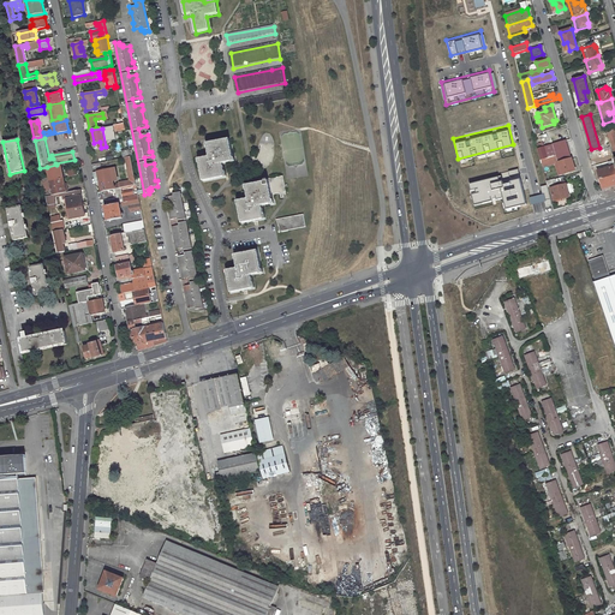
[(226,178),(224,163),(234,162),(230,139),(208,144),(210,157),(199,159),(203,181),(226,178)]
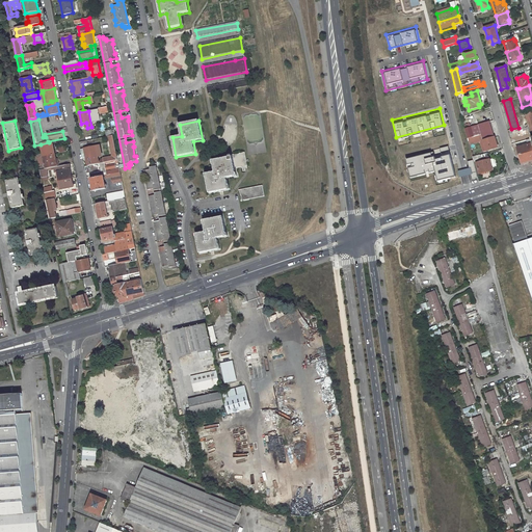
[(481,138),(483,137),(486,151),(498,148),(489,122),(479,125),(482,134),(473,136),(471,127),(466,129),(469,142),(481,139),(481,138)]
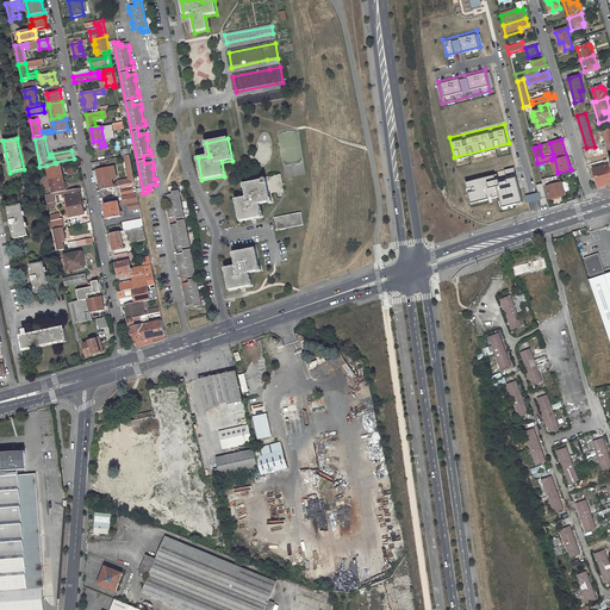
[(595,148),(597,155),(607,151),(605,144),(595,148)]
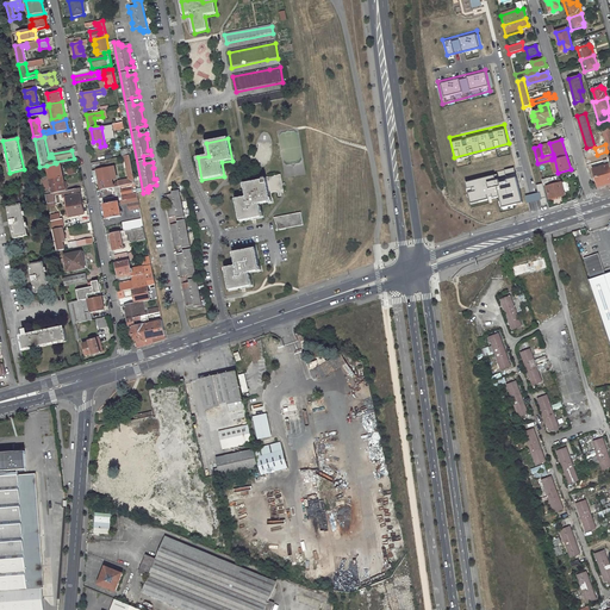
[(124,157),(125,160),(129,180),(118,182),(116,184),(114,185),(113,185),(112,180),(113,179),(113,178),(111,178),(111,176),(116,176),(114,167),(93,172),(95,184),(99,182),(101,191),(120,187),(131,185),(135,184),(130,156),(124,157)]
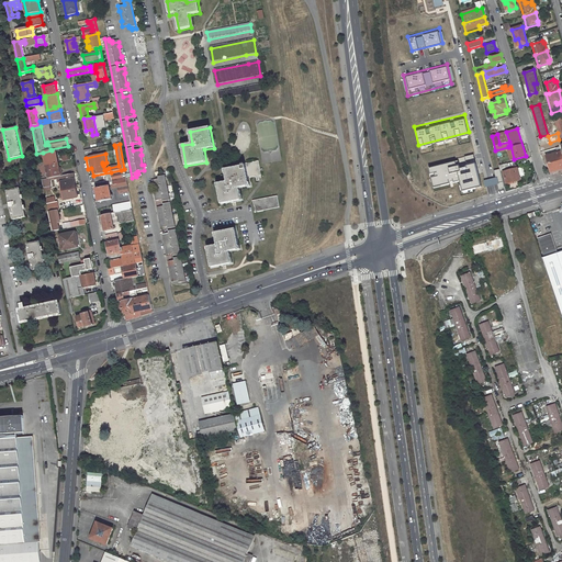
[(97,152),(110,149),(110,148),(109,146),(83,150),(85,156),(97,154),(97,152)]
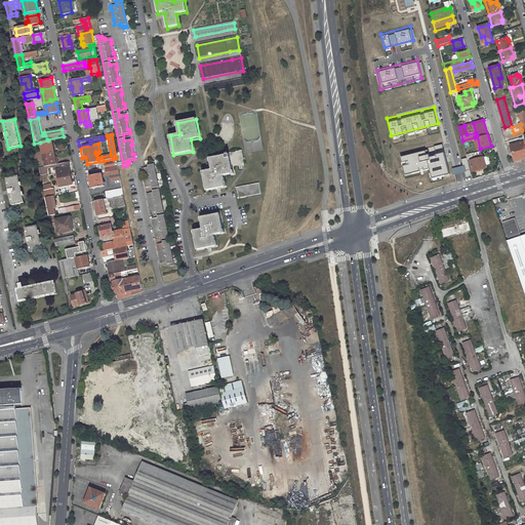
[(51,139),(48,140),(40,143),(43,155),(54,153),(51,139)]
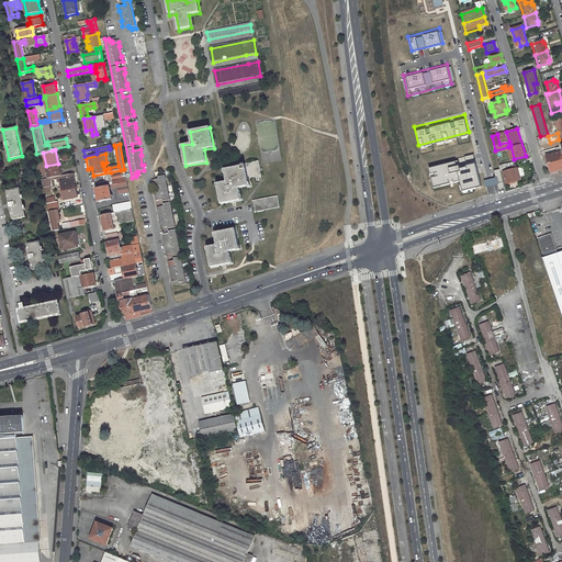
[(561,150),(547,156),(551,172),(561,168),(561,150)]
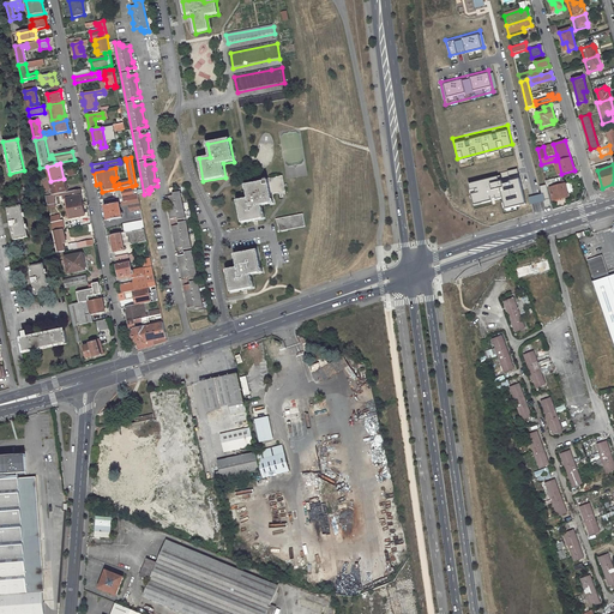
[(519,167),(468,180),(473,200),(503,193),(506,211),(529,205),(519,167)]
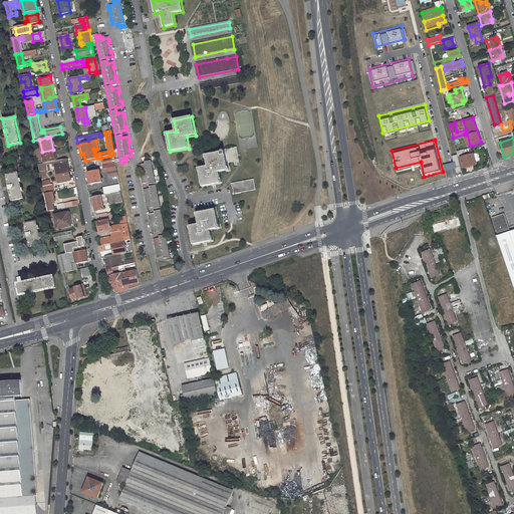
[(240,156),(240,153),(238,153),(237,147),(224,149),(224,150),(222,151),(223,152),(206,155),(208,167),(199,168),(203,187),(222,184),(220,172),(228,171),(228,168),(230,167),(229,163),(234,162),(235,167),(238,166),(237,161),(239,161),(239,156),(240,156)]
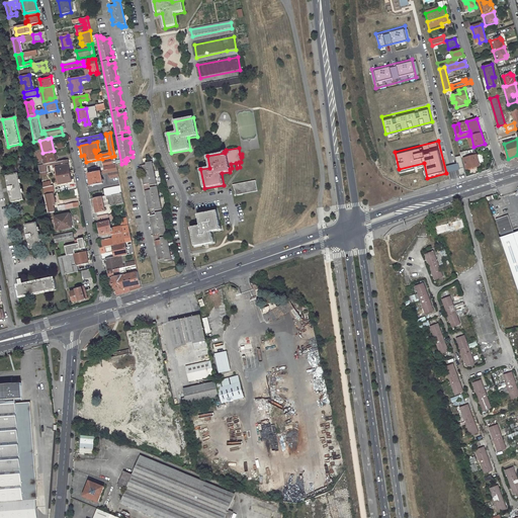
[(45,165),(56,163),(54,151),(42,153),(45,165)]
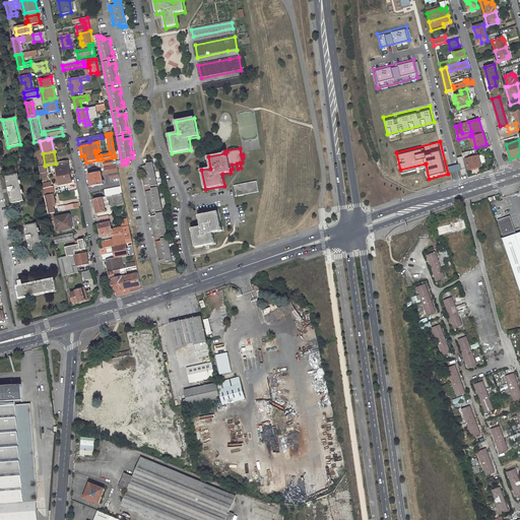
[(464,159),(466,158),(469,170),(481,167),(478,155),(476,156),(475,153),(470,154),(469,151),(462,153),(464,159)]
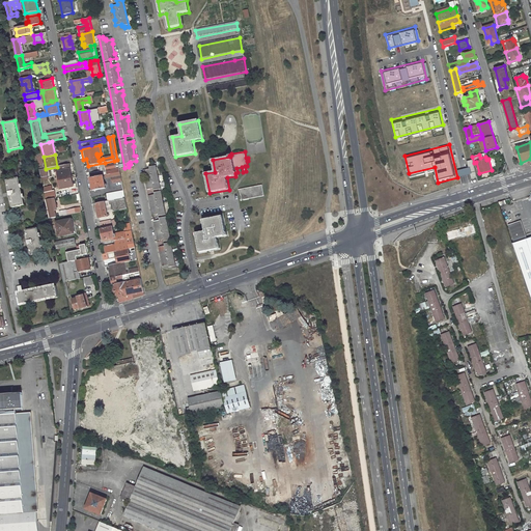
[(108,175),(111,174),(120,172),(119,168),(116,169),(114,161),(105,163),(107,171),(108,175)]
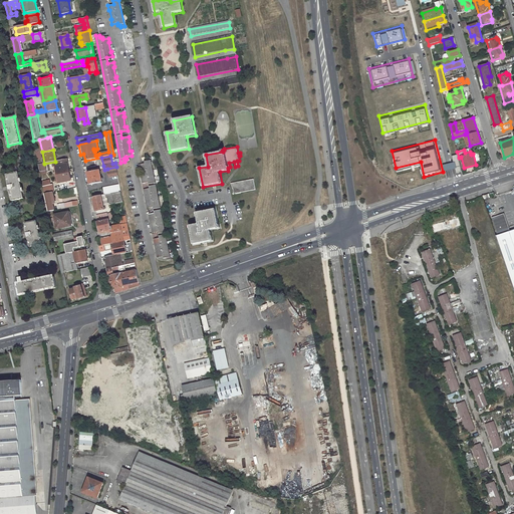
[(149,215),(150,219),(151,219),(152,228),(151,229),(152,233),(159,232),(160,238),(154,239),(154,244),(155,244),(157,253),(156,254),(157,258),(164,257),(164,259),(167,258),(167,261),(170,260),(150,158),(147,159),(147,161),(145,162),(145,164),(139,165),(140,170),(141,169),(143,179),(142,179),(143,183),(149,182),(150,188),(144,190),(145,194),(146,194),(148,203),(146,204),(147,208),(154,207),(155,213),(149,215)]
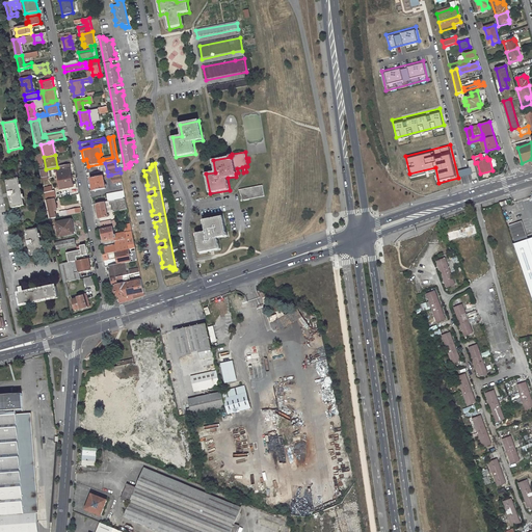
[(58,173),(56,173),(60,189),(74,186),(70,164),(57,167),(58,173)]
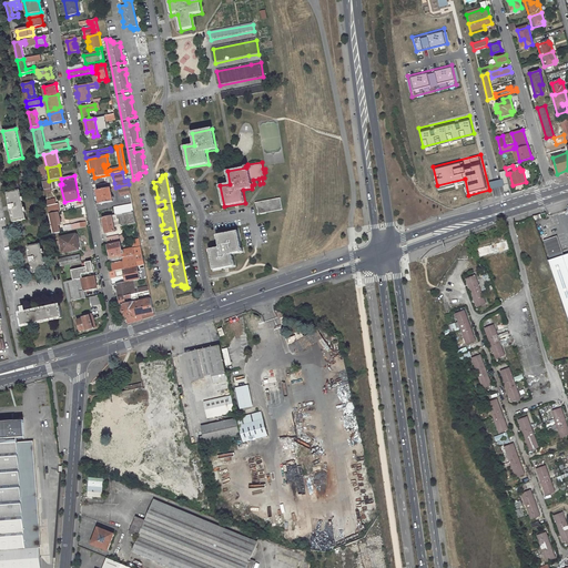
[(131,198),(129,184),(119,186),(121,196),(129,194),(129,199),(131,198)]
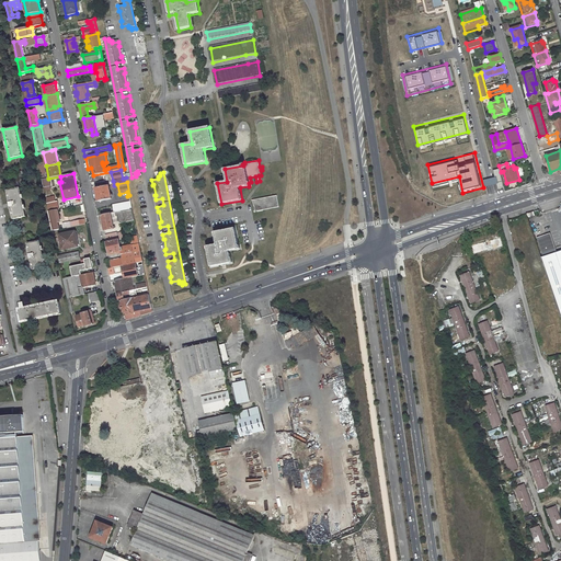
[(109,186),(96,189),(95,189),(99,202),(112,199),(109,186)]
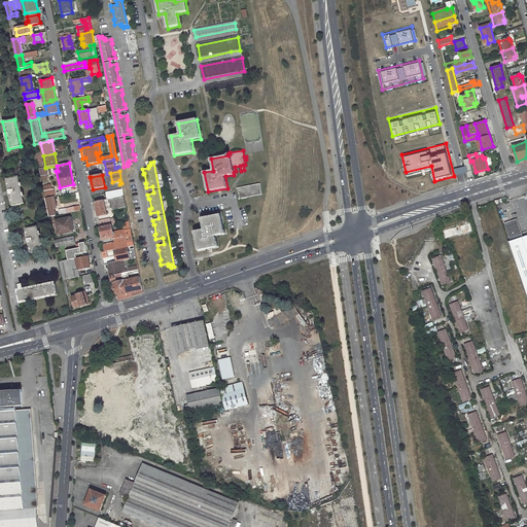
[(7,179),(12,207),(25,204),(19,177),(7,179)]
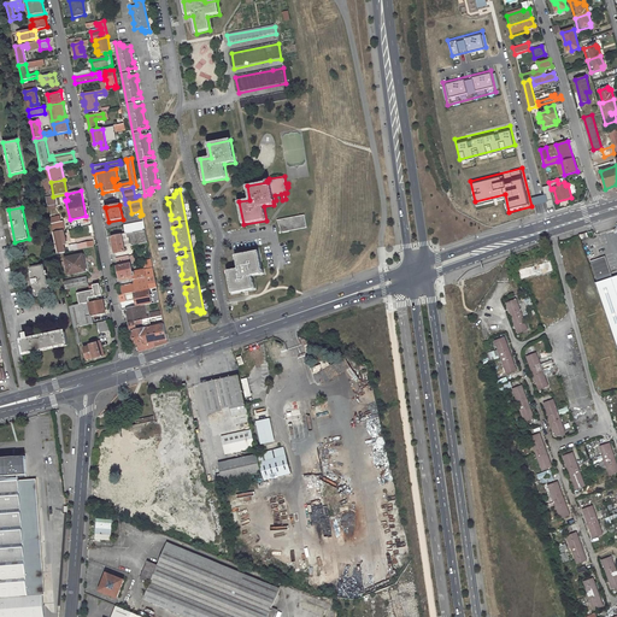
[(280,235),(301,230),(307,229),(305,216),(277,221),(282,229),(280,235)]
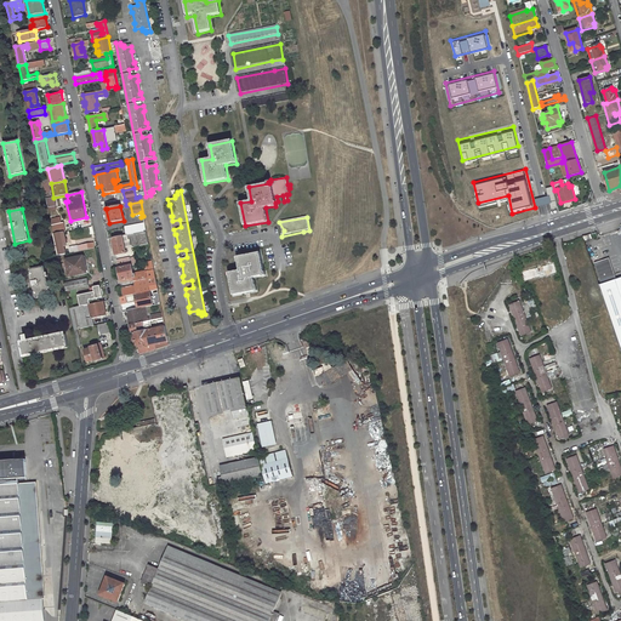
[(63,223),(52,226),(55,235),(61,234),(66,233),(63,223)]
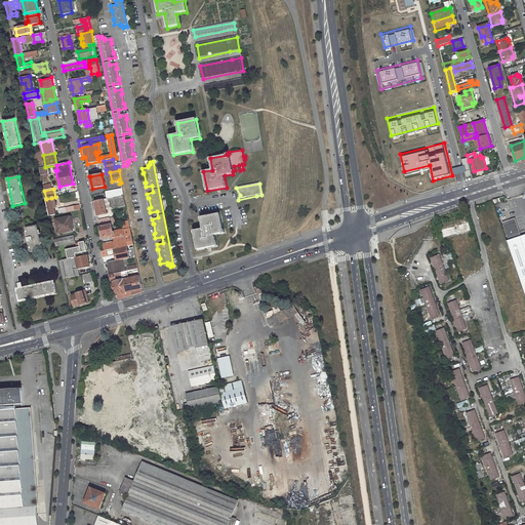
[(124,196),(122,189),(106,192),(107,199),(124,196)]
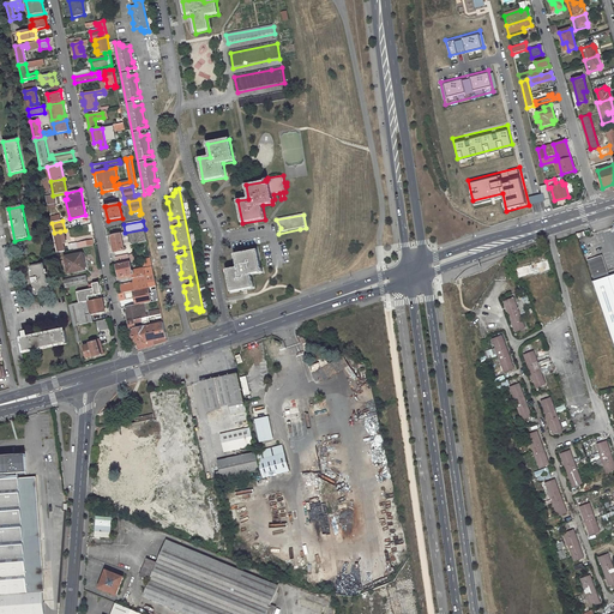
[(438,242),(446,240),(443,226),(428,229),(431,238),(437,236),(438,242)]
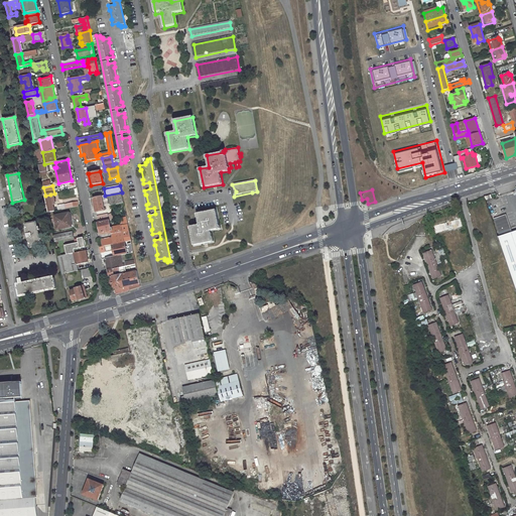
[(122,192),(105,196),(93,198),(96,213),(104,211),(102,199),(106,198),(106,200),(109,199),(110,207),(124,204),(122,192)]
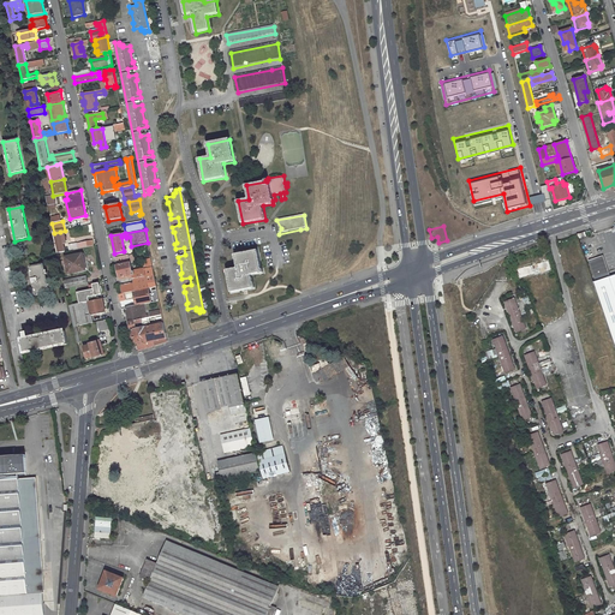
[(54,233),(58,254),(65,252),(60,232),(54,233)]
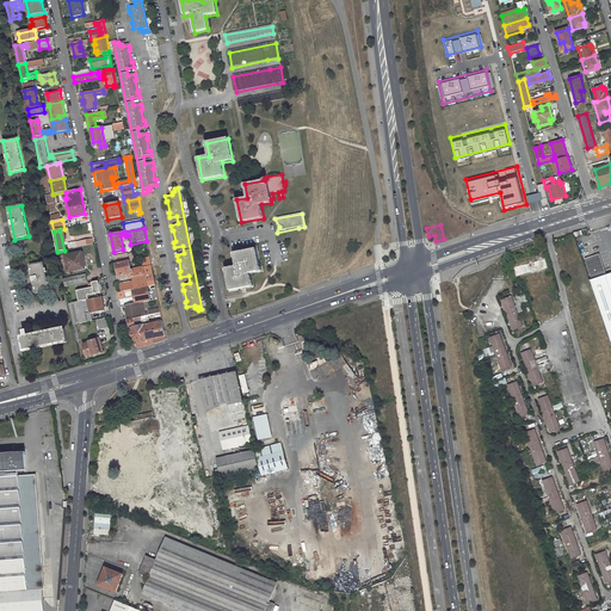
[(260,271),(257,248),(234,253),(236,267),(226,269),(230,291),(252,288),(250,273),(260,271)]
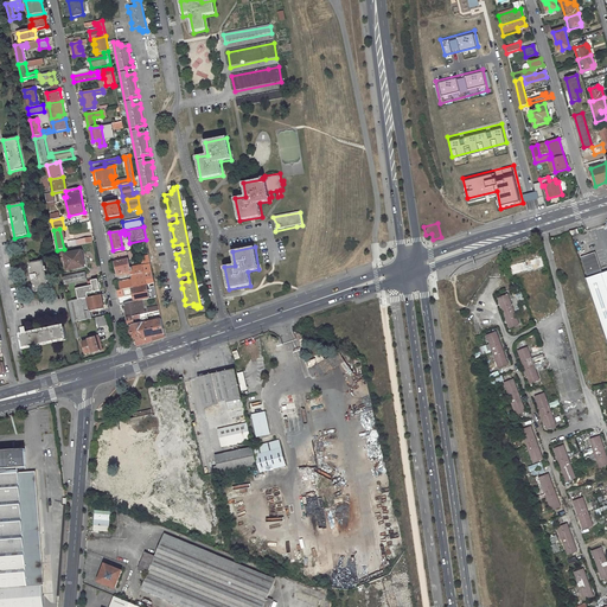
[(64,255),(68,270),(85,267),(82,251),(64,255)]
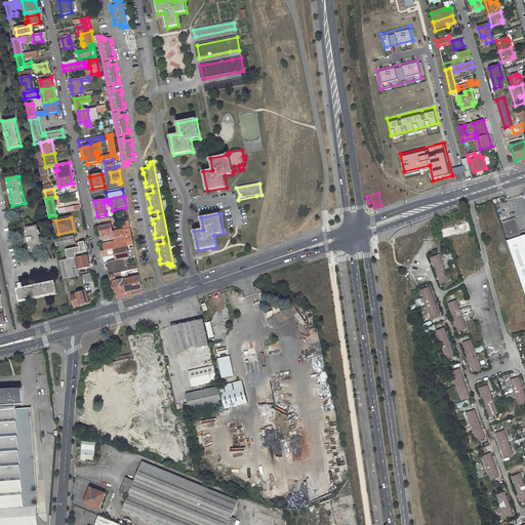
[(115,224),(114,218),(98,221),(99,227),(111,225),(115,224)]
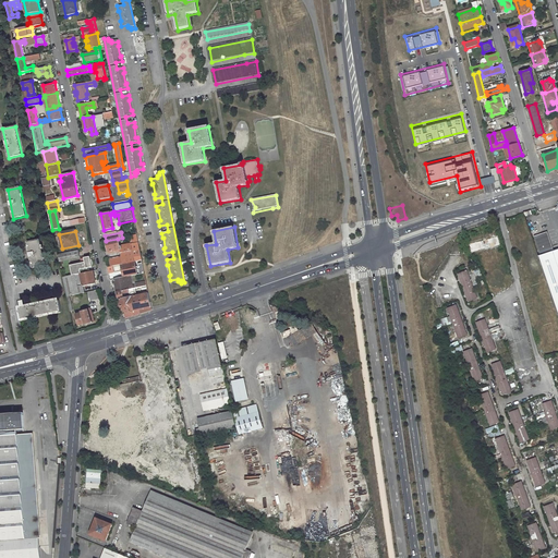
[(537,256),(557,315),(557,314),(557,249),(552,251),(546,233),(535,237),(541,255),(537,256)]
